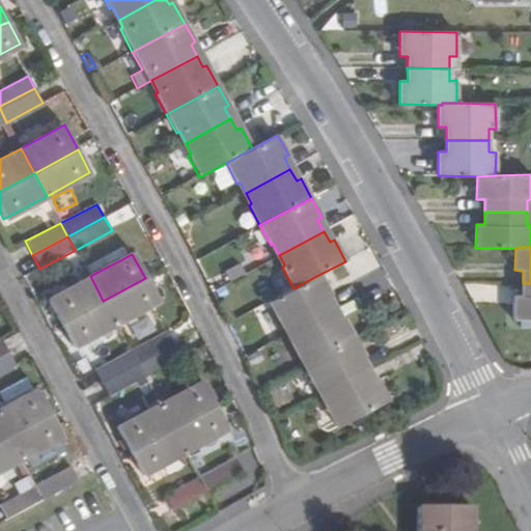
[(281,322),(288,333),(334,309),(327,297),(331,295),(320,274),(294,288),(267,303),(279,324),(281,322)]
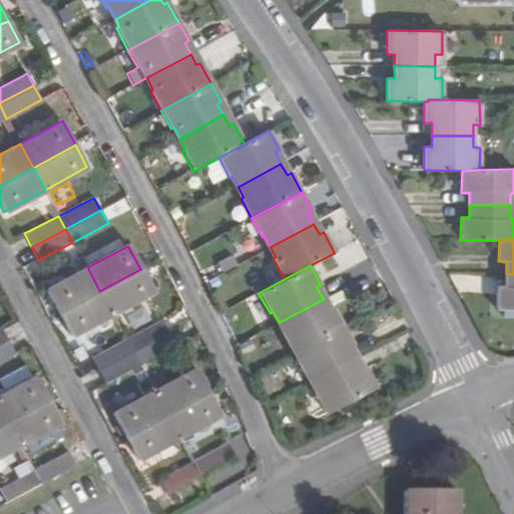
[(45,290),(57,313),(99,291),(87,267),(45,290)]
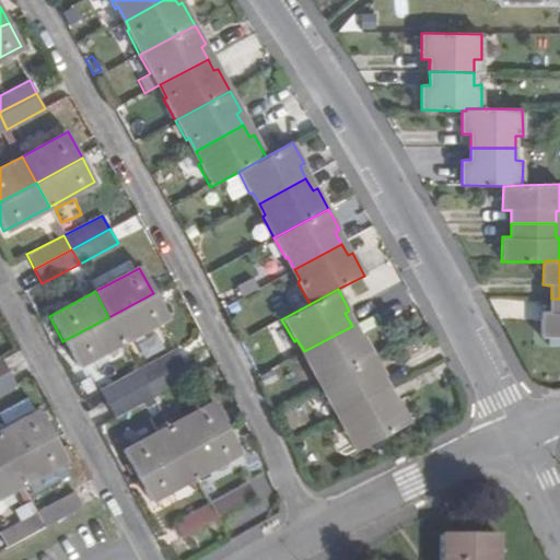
[(153,293),(108,317),(123,342),(166,317),(153,293)]
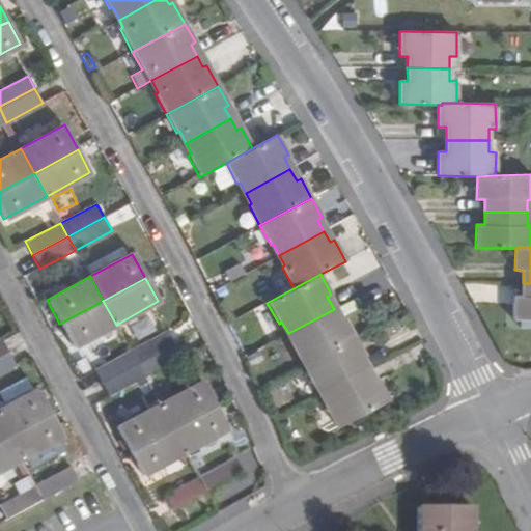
[(530,283),(523,283),(523,296),(514,296),(514,319),(530,319),(530,283)]
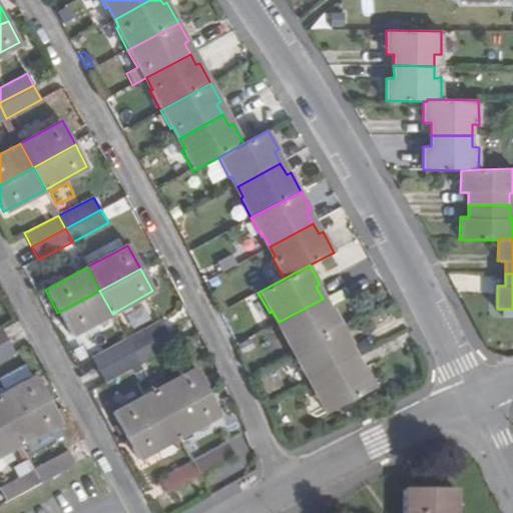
[(112,314),(99,291),(57,313),(70,336),(112,314)]
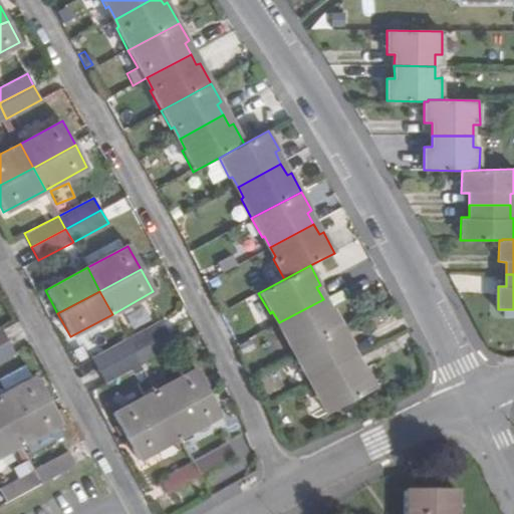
[(281,334),(292,355),(343,327),(332,307),(328,308),(323,299),(279,322),(284,333),(281,334)]
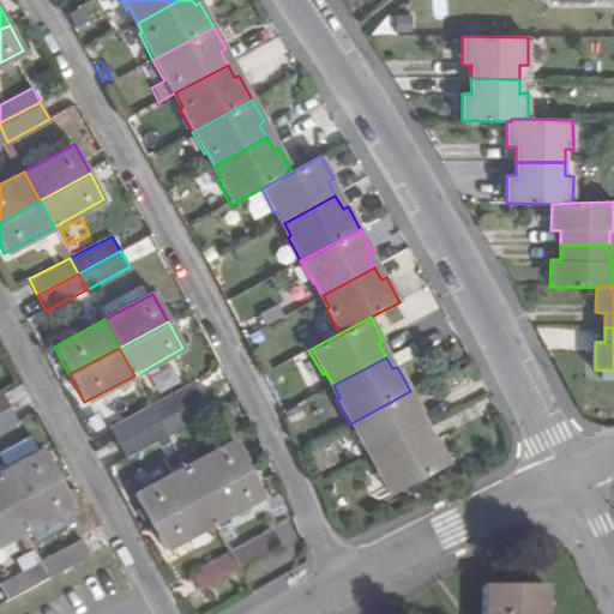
[(200,399),(191,384),(150,405),(160,422),(200,399)]
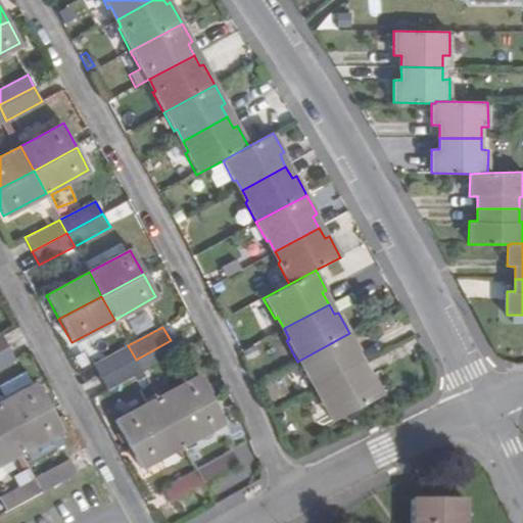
[(0,351),(9,347),(1,333),(0,333),(0,351)]
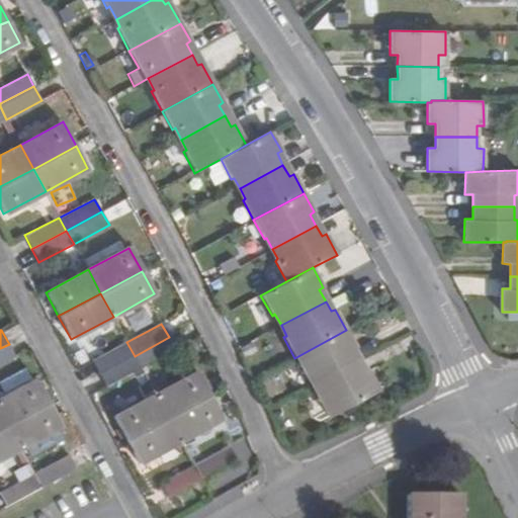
[(352,350),(356,349),(346,330),(294,358),(305,376),(308,375),(314,385),(357,360),(352,350)]
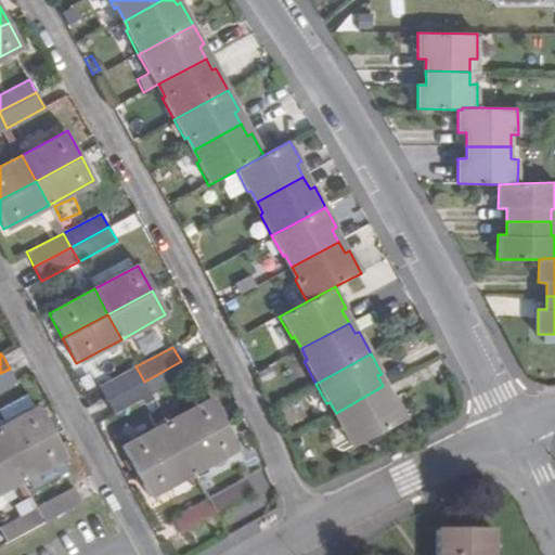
[(151,395),(189,375),(181,361),(144,382),(151,395)]
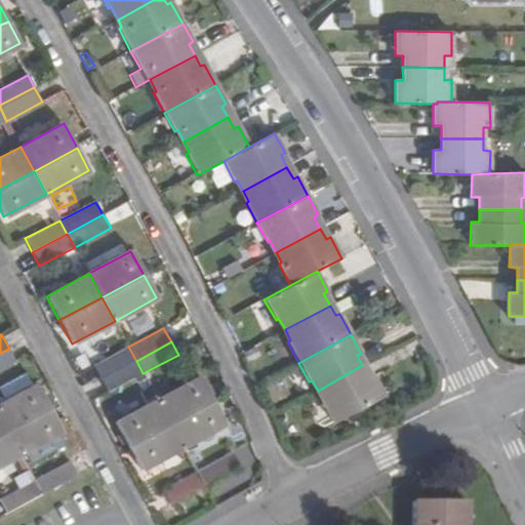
[(128,347),(93,366),(102,380),(136,361),(128,347)]
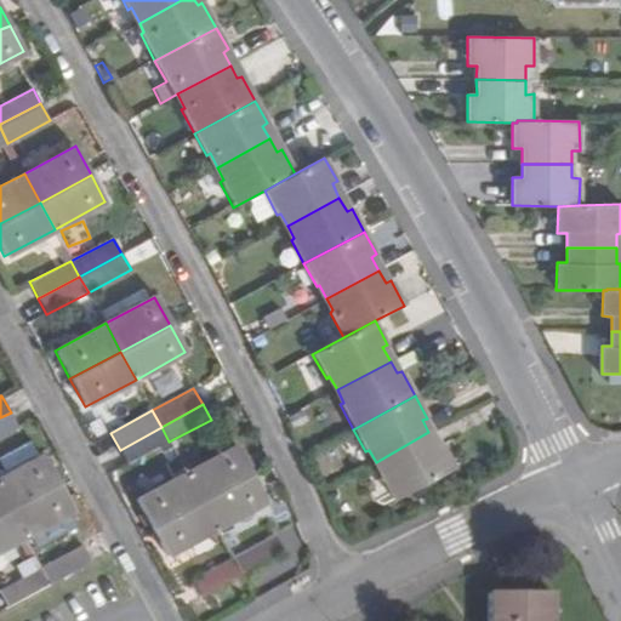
[(11,412),(0,417),(0,438),(20,428),(11,412)]
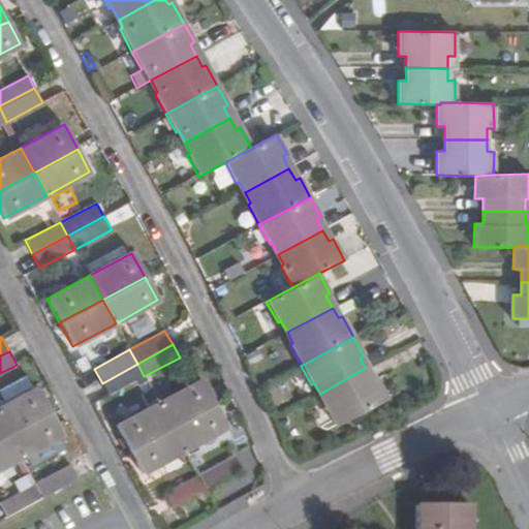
[(139,391),(149,385),(144,376),(137,364),(102,383),(109,395),(134,381),(139,391)]
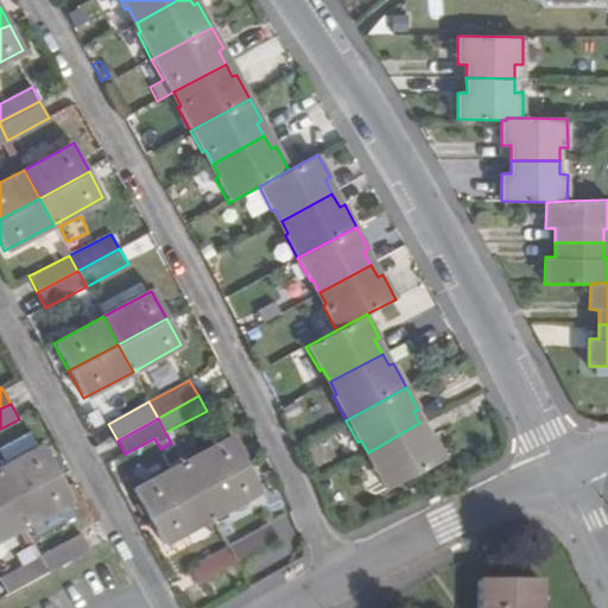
[(431,434),(426,437),(419,423),(368,453),(374,464),(371,467),(385,492),(445,457),(431,434)]
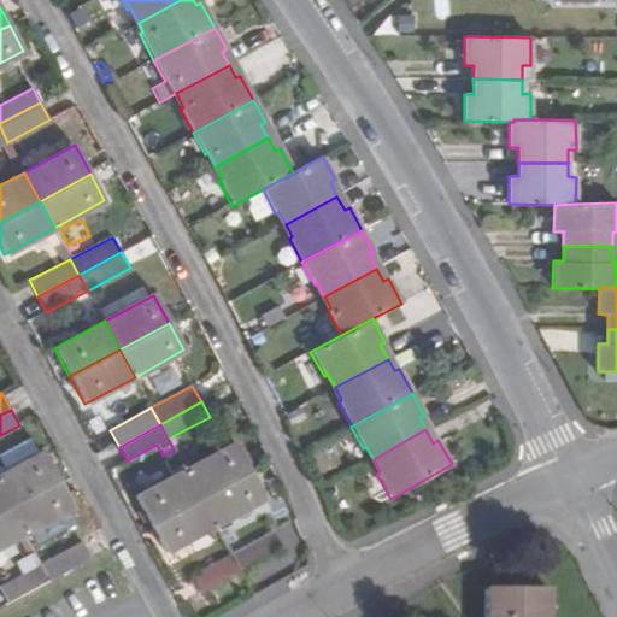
[(184,470),(199,498),(248,471),(233,445),(184,470)]
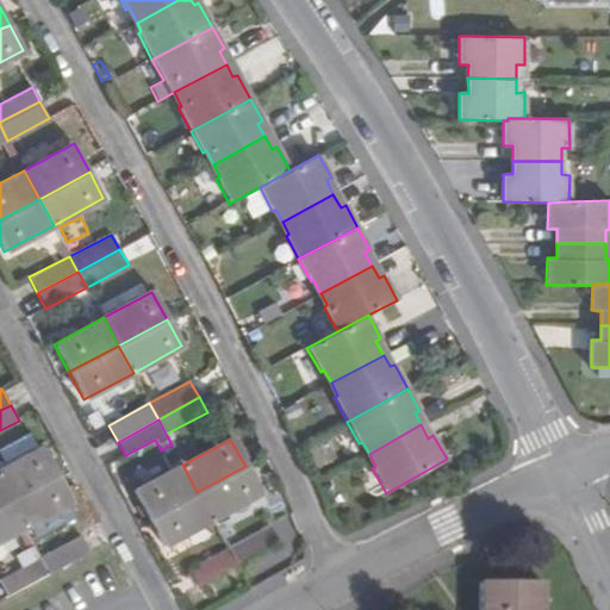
[(0,470),(0,490),(6,502),(58,474),(43,447),(0,470)]
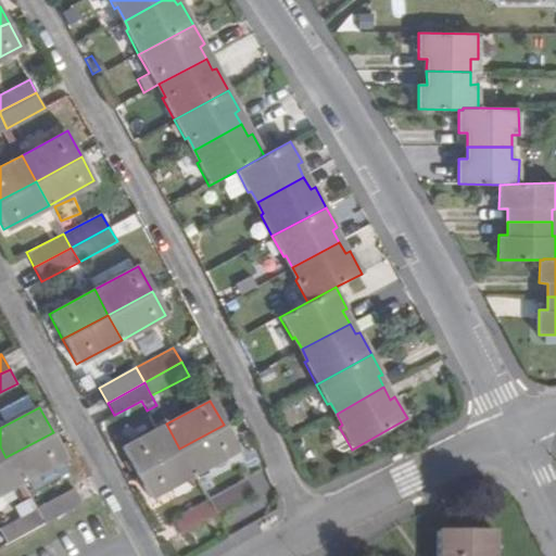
[(134,472),(179,449),(166,424),(121,449),(134,472)]
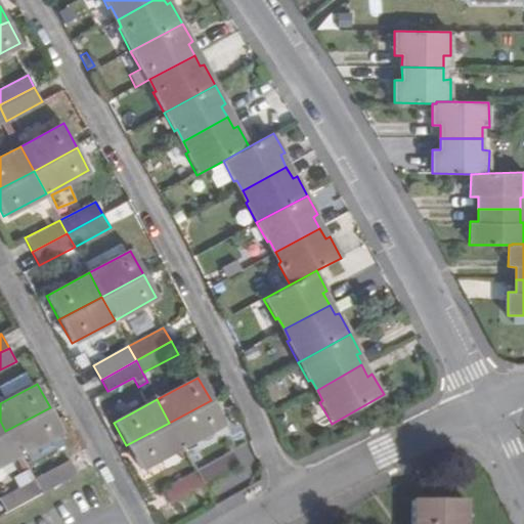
[(181,446),(222,424),(211,400),(169,423),(181,446)]
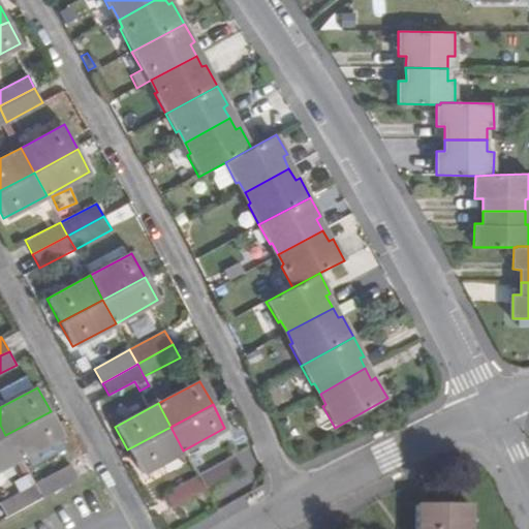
[(51,411),(5,435),(18,458),(63,435),(51,411)]
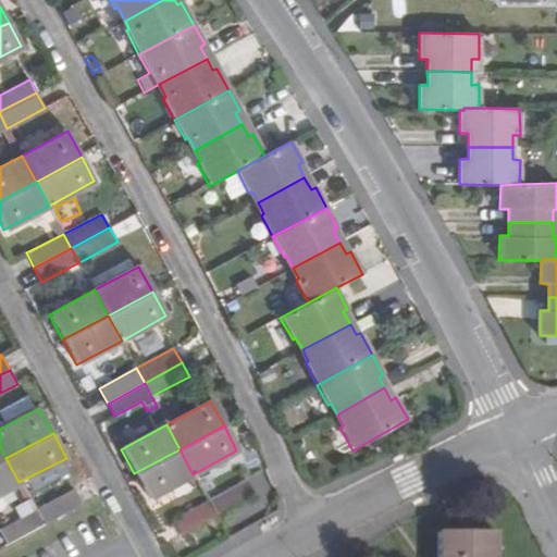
[(193,474),(180,449),(134,473),(147,498),(193,474)]
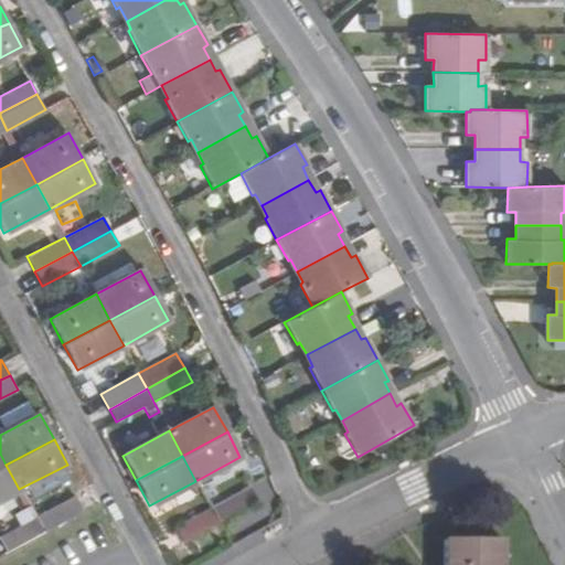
[(0,498),(19,489),(6,465),(0,468),(0,498)]
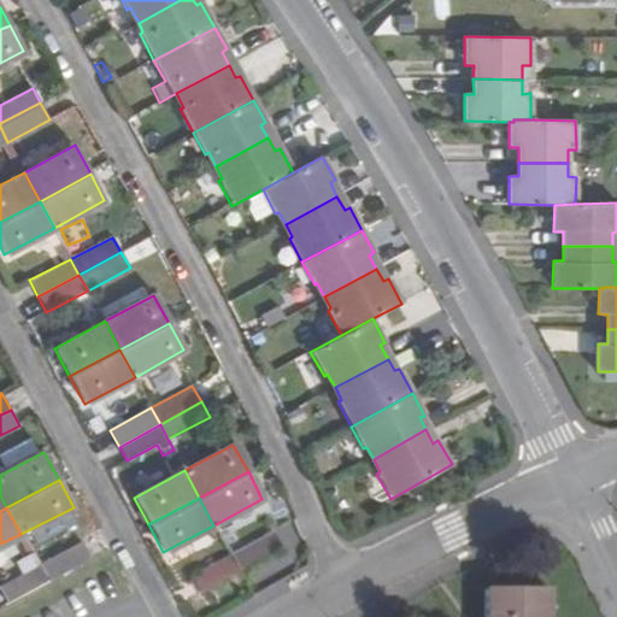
[(272,534),(230,556),(241,574),(282,552),(272,534)]
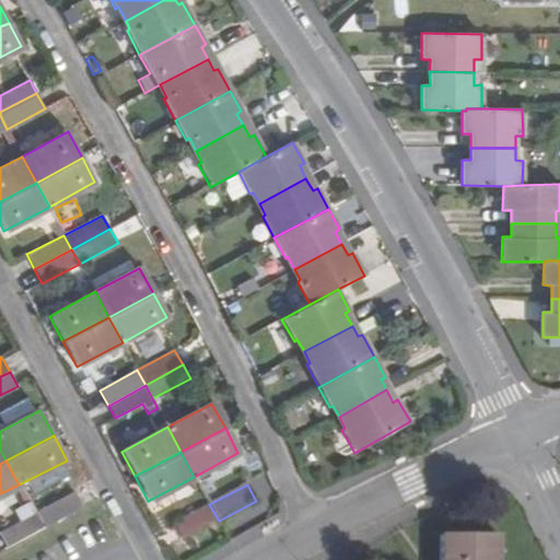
[(35,513),(43,528),(81,506),(73,493),(35,513)]
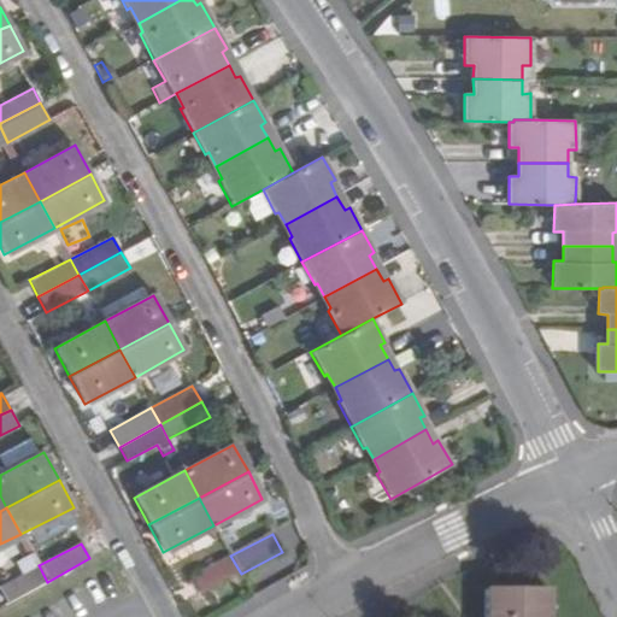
[(0,591),(7,605),(47,582),(39,565),(31,552),(15,562),(22,574),(0,586),(0,591)]
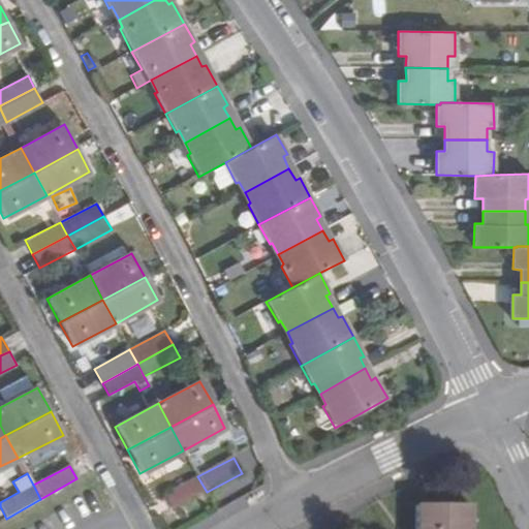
[(207,492),(197,476),(162,495),(170,510),(207,492)]
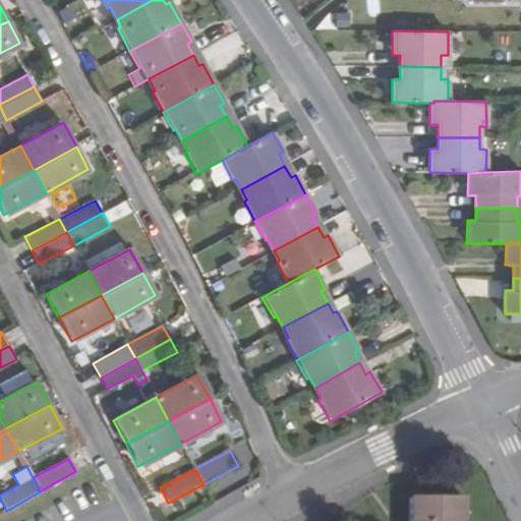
[(464,520),(464,498),(410,498),(409,520),(464,520)]
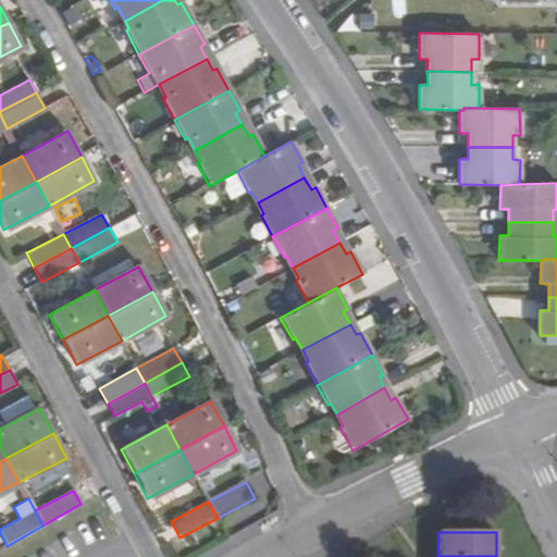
All buildings are outlined.
